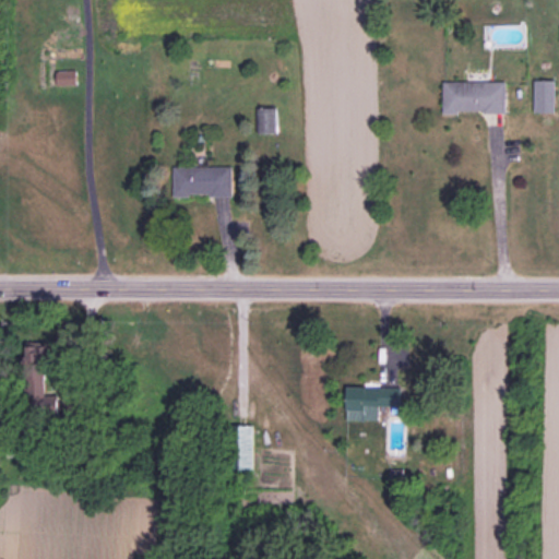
[(58,70),(58,84),(74,84),(74,70),(58,70)]
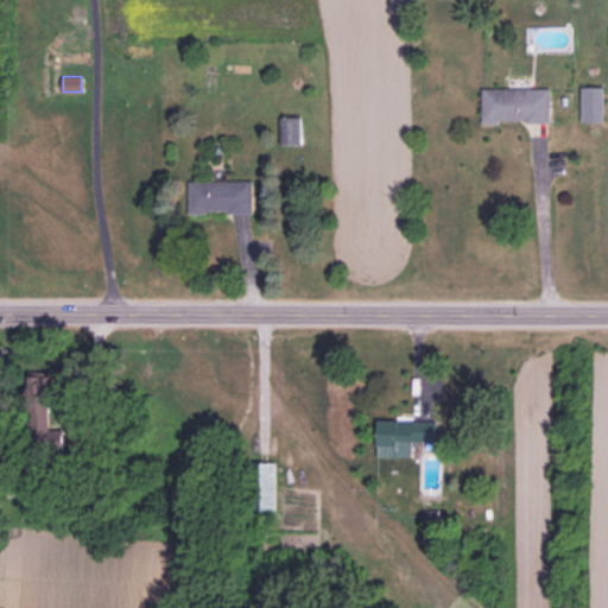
[(605,87),(603,120),(582,119),(582,87),(605,87)]
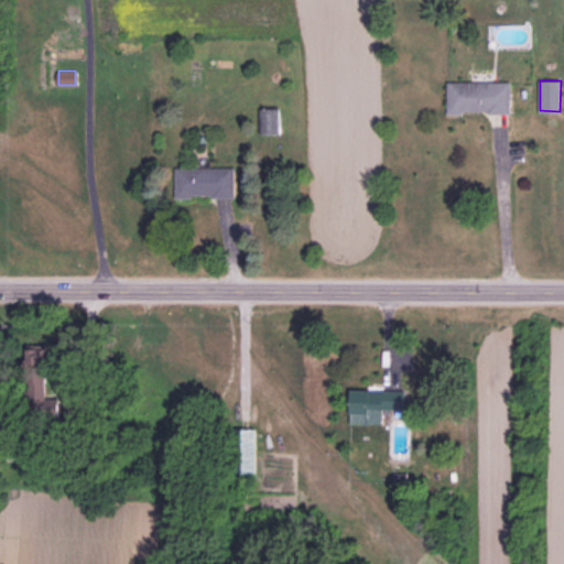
[(447,82),(447,114),(462,114),(462,109),(488,109),(488,112),(510,114),(510,82),(447,82)]
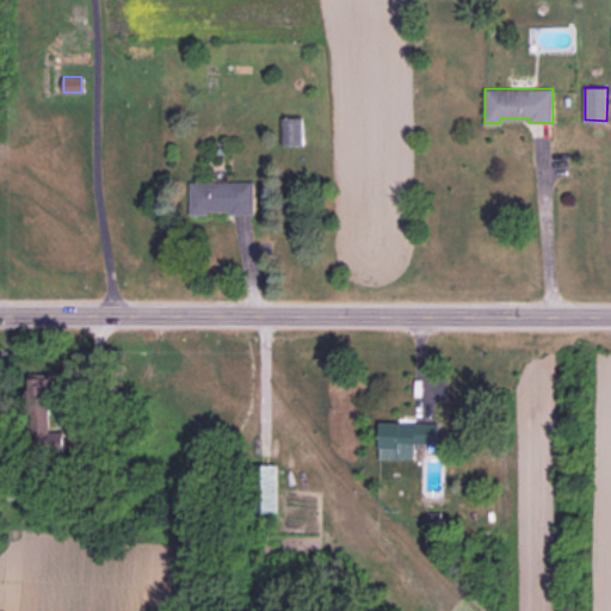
[(302,118),(302,144),(283,146),(283,118),(302,118)]
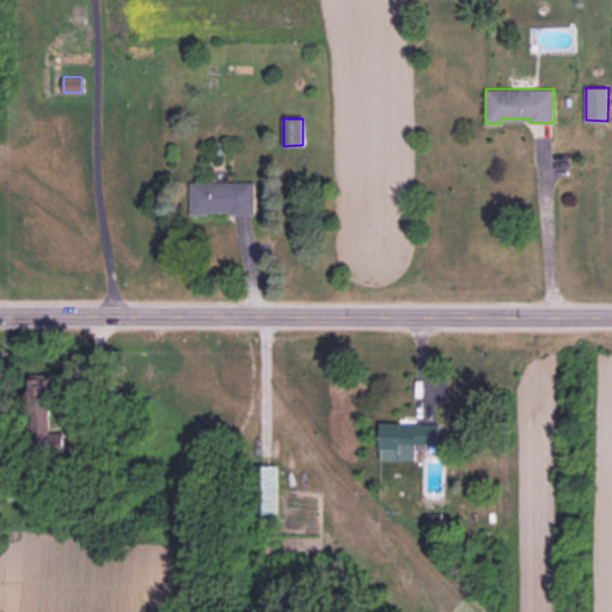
[(190,182),(254,182),(254,213),(231,213),(231,209),(208,209),(208,213),(191,214),(190,182)]
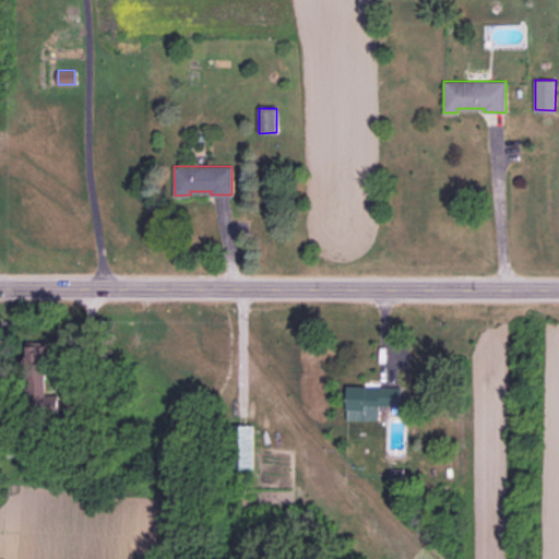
[(45,345),(45,355),(47,355),(47,366),(46,366),(45,392),(58,392),(57,413),(28,413),(28,367),(25,367),(25,355),(28,355),(28,345),(45,345)]
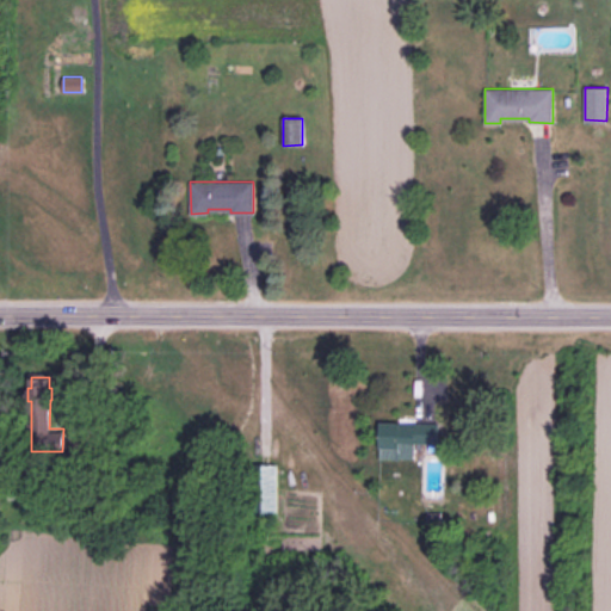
[(380,423),(378,448),(382,448),(382,458),(413,460),(414,443),(438,443),(438,424),(380,423)]
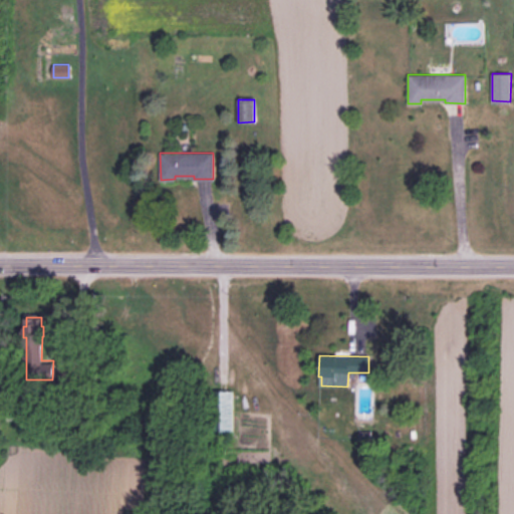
[(209,392),(209,430),(233,430),(232,392),(209,392)]
